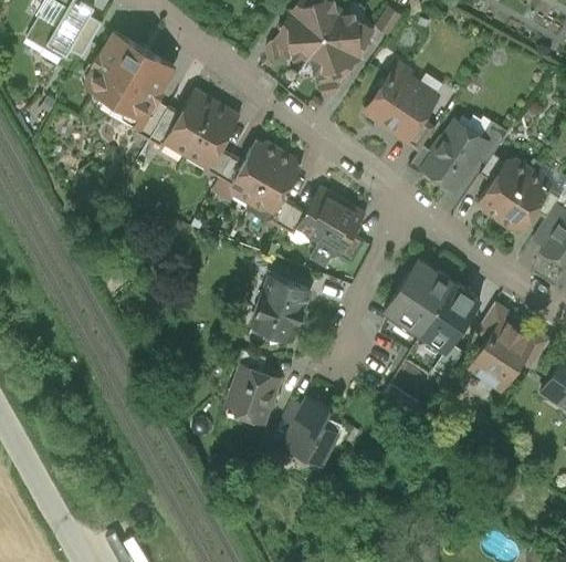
[(88,19),(94,9),(84,3),(77,0),(72,0),(65,11),(56,27),(44,47),(60,55),(61,54),(65,56),(67,53),(88,19)]
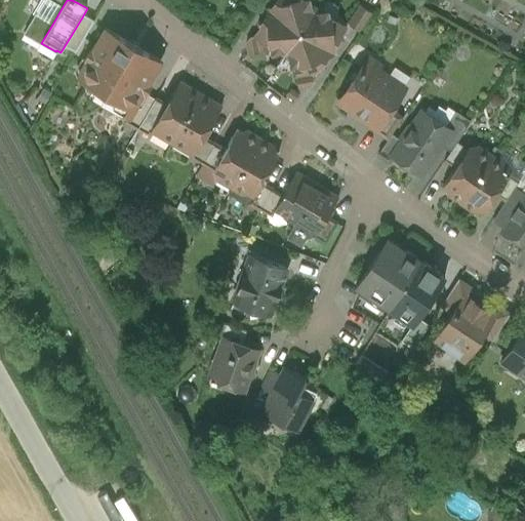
[(41,0),(61,10),(67,0),(72,0),(78,3),(79,0),(41,0)]
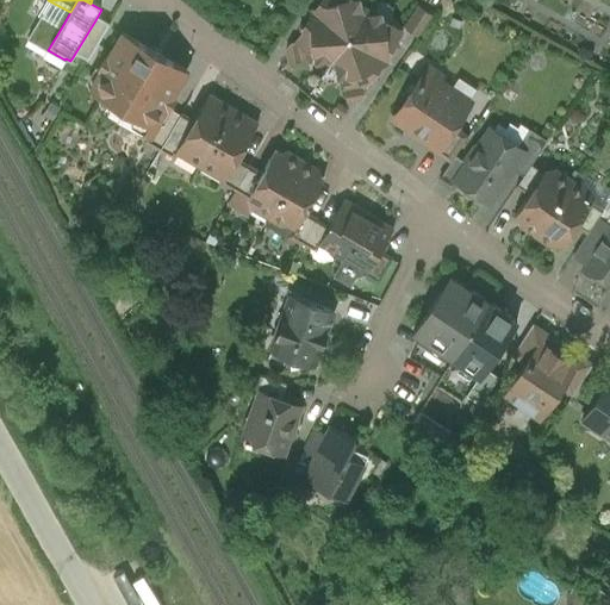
[(367,13),(347,0),(319,0),(321,1),(321,6),(316,12),(311,14),(310,17),(310,23),(305,29),(300,30),(299,32),(300,39),(296,47),(330,69),(367,13)]
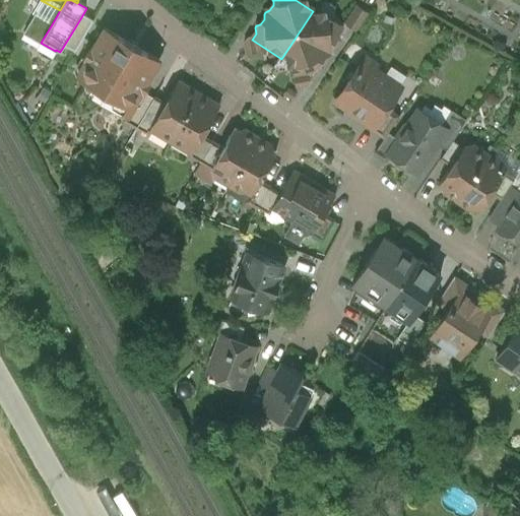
[(358,33),(367,12),(358,9),(348,29),(358,33)]
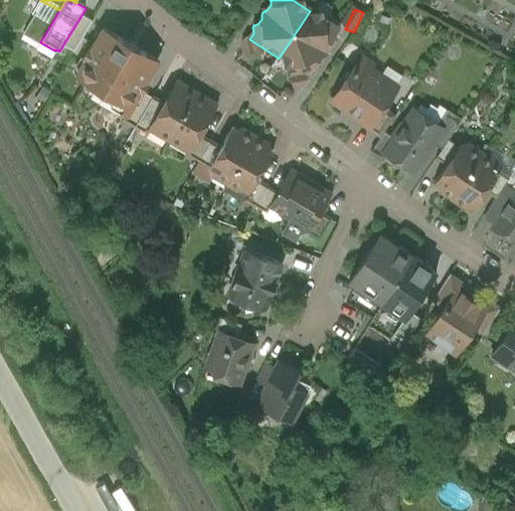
[(335,36),(339,30),(310,11),(279,58),(308,77),(312,71),(318,69),(319,68),(318,64),(322,58),(326,57),(328,54),(328,50),(331,44),(335,43),(336,42),(335,36)]
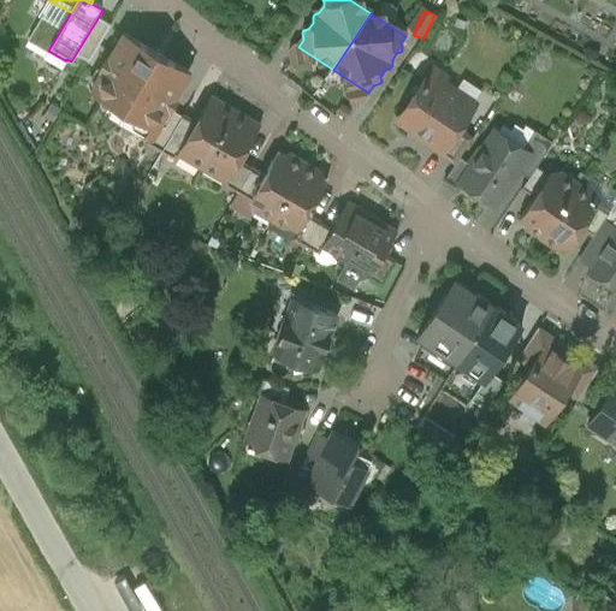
[(48,51),(61,29),(45,19),(31,41),(48,51)]
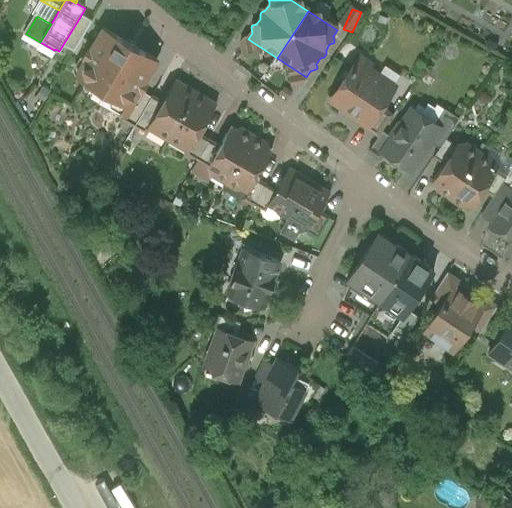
[(92,24),(80,17),(61,48),(73,55),(92,24)]
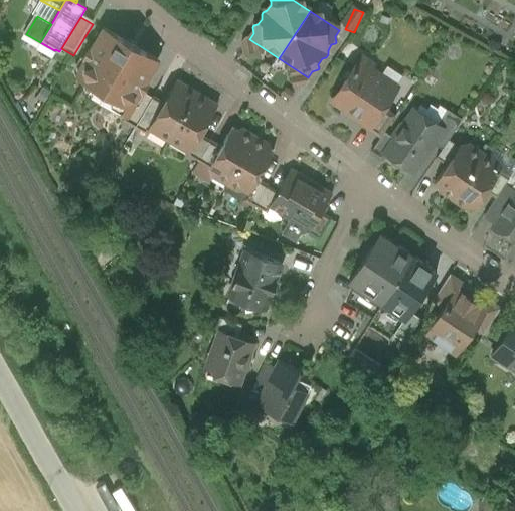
[(103,31),(74,79),(82,84),(83,89),(89,92),(94,91),(120,106),(116,113),(125,119),(127,120),(141,95),(159,63),(103,31)]
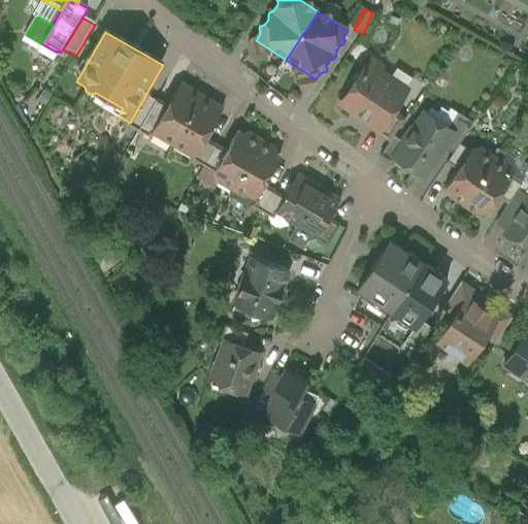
[(383,71),(369,63),(340,107),(373,129),(383,113),(389,118),(405,93),(380,75),(383,71)]
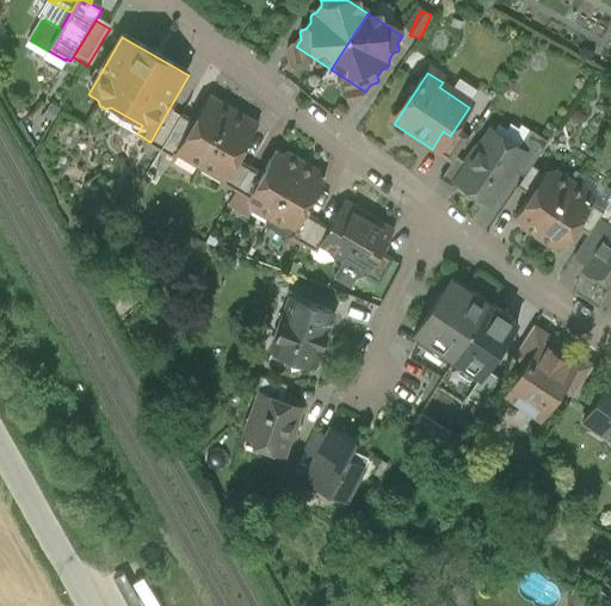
[(203,166),(233,113),(209,99),(193,125),(174,158),(176,158),(199,171),(203,166)]
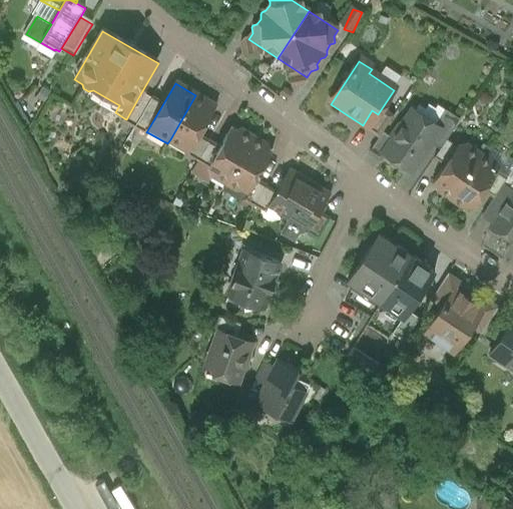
[(42,90),(35,101),(43,106),(50,94),(42,90)]
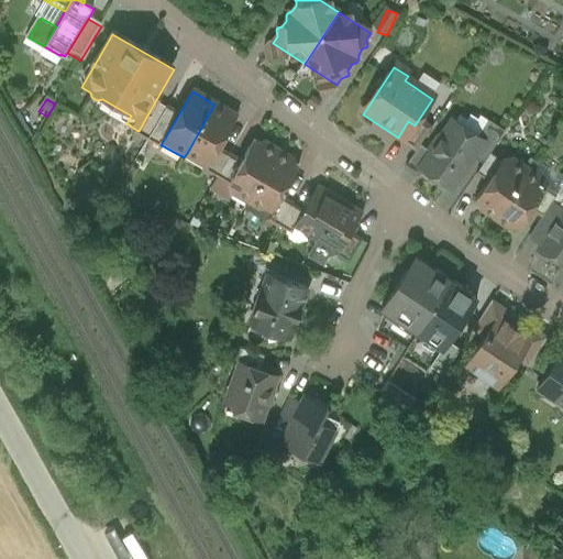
[(147,143),(166,110),(154,103),(139,131),(136,130),(133,134),(147,143)]
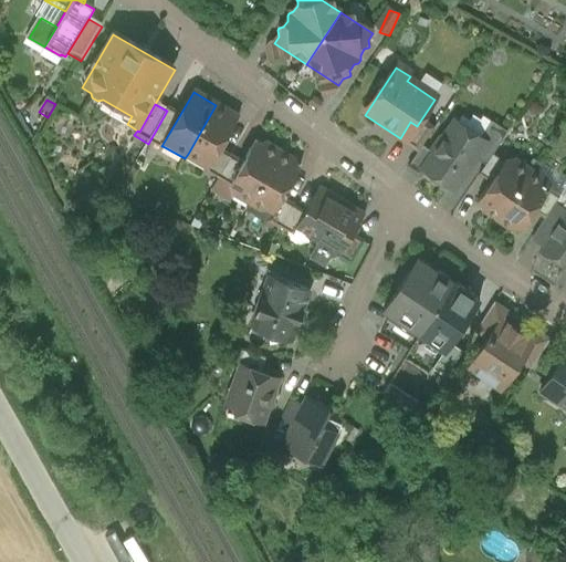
[(239,118),(216,105),(188,154),(209,166),(210,167),(219,152),(239,118)]
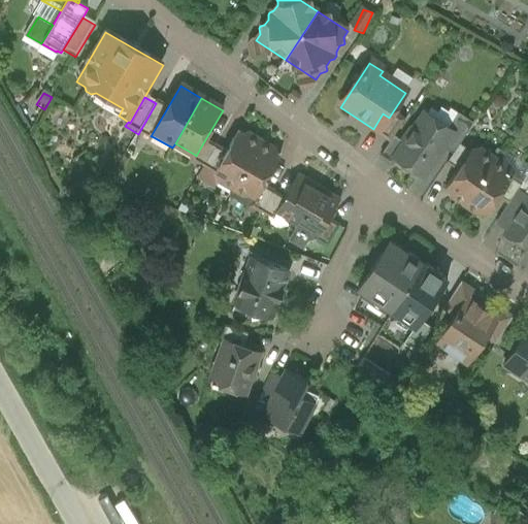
[(151,136),(167,108),(157,102),(156,103),(138,134),(150,140),(152,136),(151,136)]
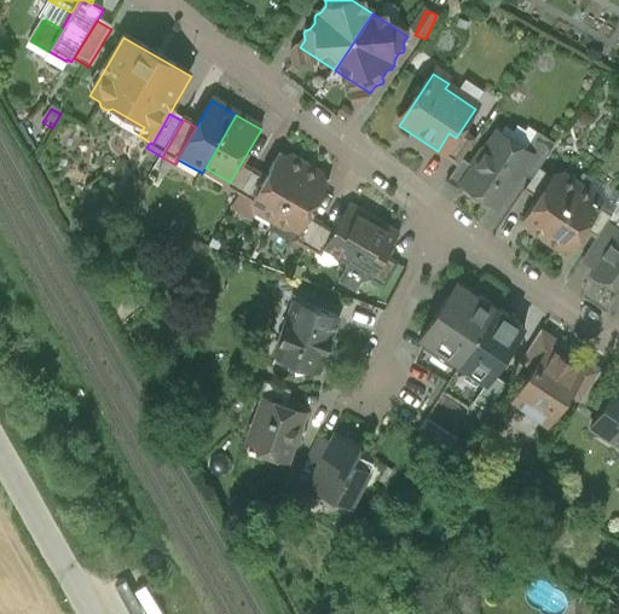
[(531,156),(498,134),(485,154),(481,155),(475,166),(475,169),(462,189),(495,210),(531,156)]
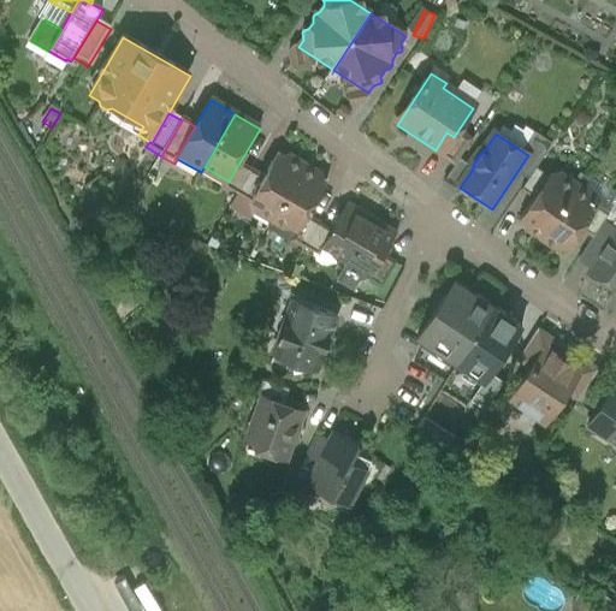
[(276,217),(304,167),(292,159),(286,162),(277,156),(264,179),(249,205),(253,215),(271,225),(276,217)]
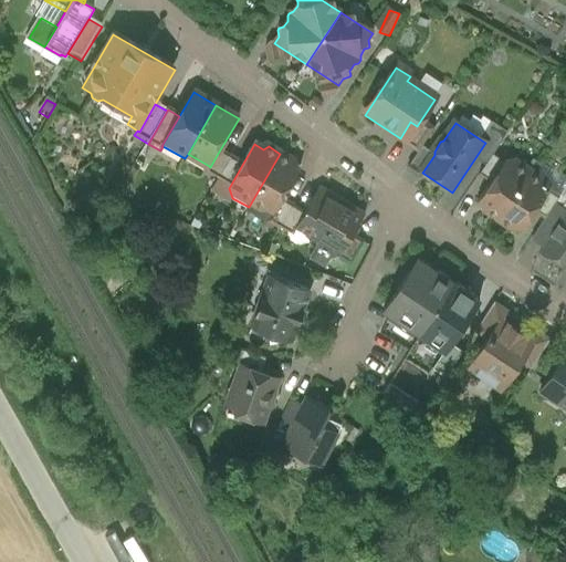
[(218,180),(231,158),(219,152),(210,167),(209,166),(206,174),(218,180)]
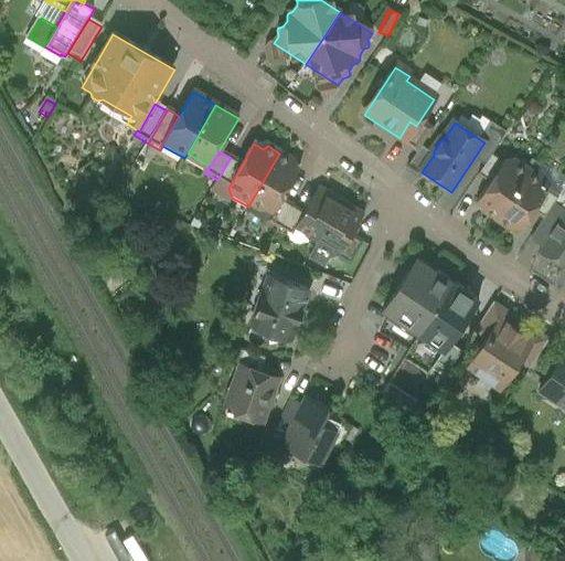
[(290,159),(279,154),(253,199),(274,211),(275,212),(281,201),(299,171),(291,166),(290,159)]
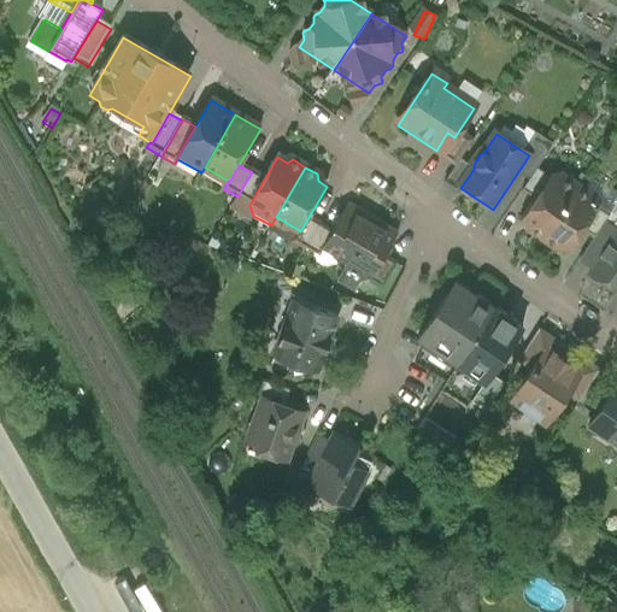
[(250,205),(264,180),(252,172),(238,196),(250,205)]
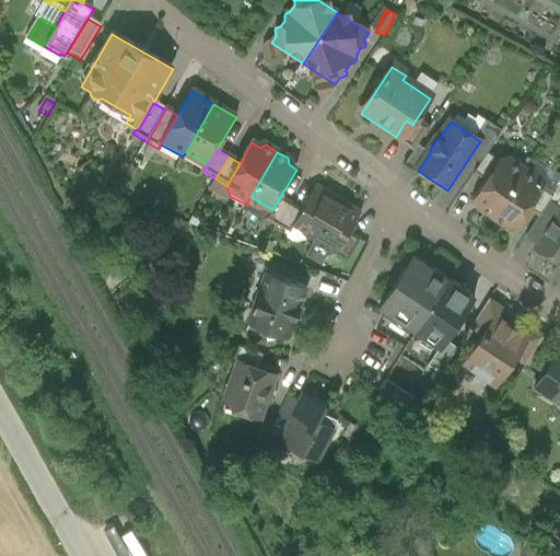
[(510,160),(499,161),(473,203),(479,207),(480,213),(491,221),(524,170),(511,161),(510,160)]
